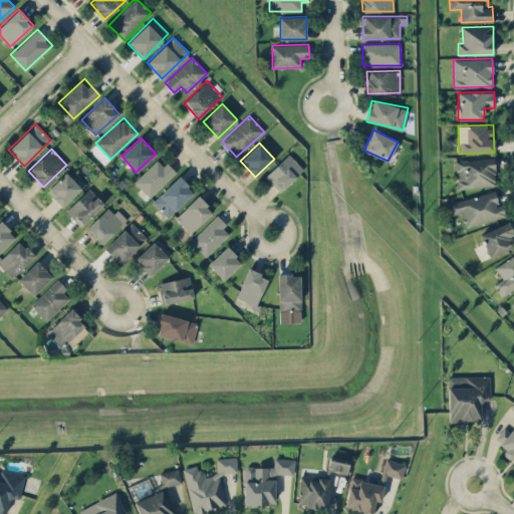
[(303,169),(288,154),(265,176),(280,192),(303,169)]
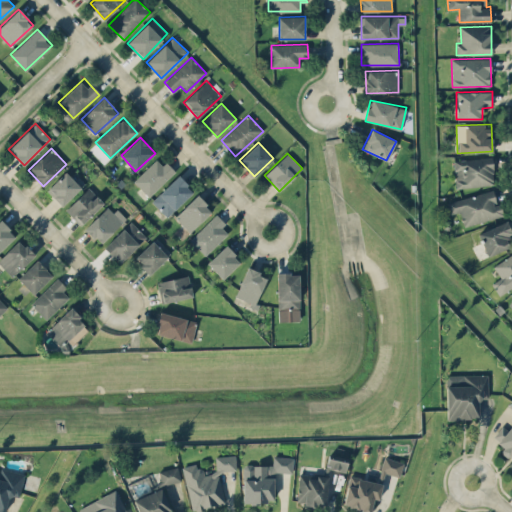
[(496,183),(492,155),(453,161),(456,188),(496,183)]
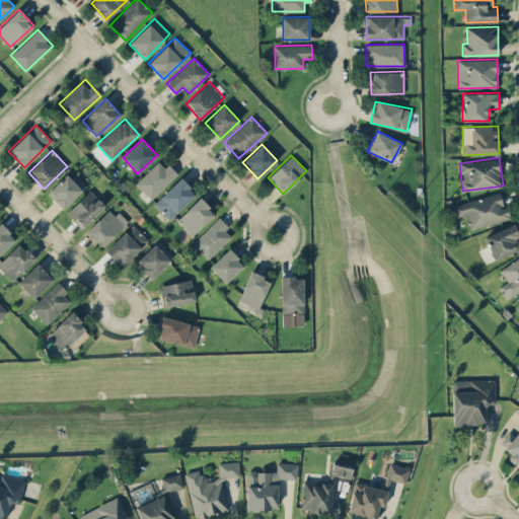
[(150,199),(176,175),(160,159),(135,183),(150,199)]
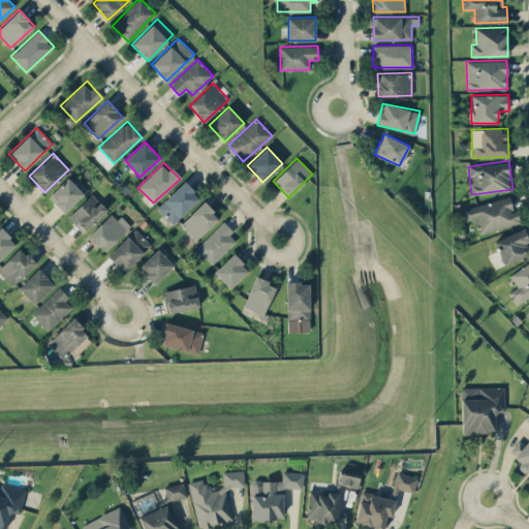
[(88,189),(78,178),(73,183),(68,177),(48,195),(63,212),(88,189)]
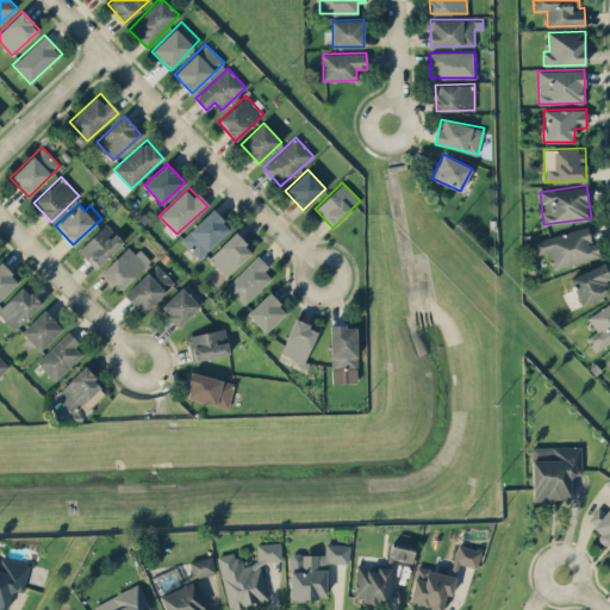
[(180,238),(199,257),(230,228),(212,209),(180,238)]
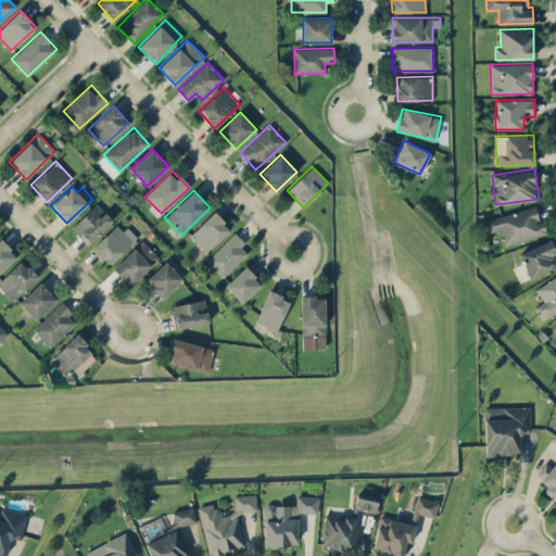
[(113,220),(97,203),(71,227),(87,244),(113,220)]
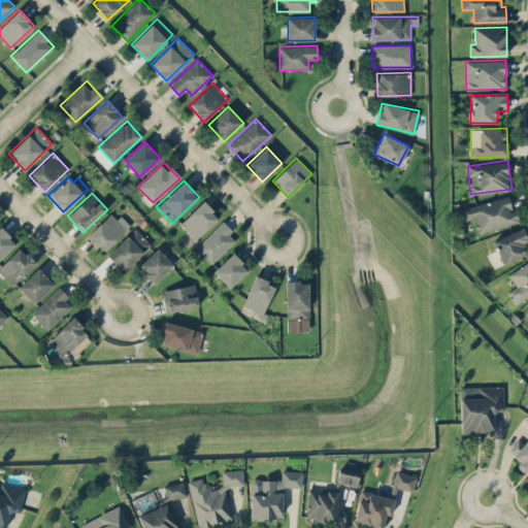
[(479,233),(519,222),(516,208),(513,209),(508,195),(461,208),(465,221),(474,219),(479,233)]
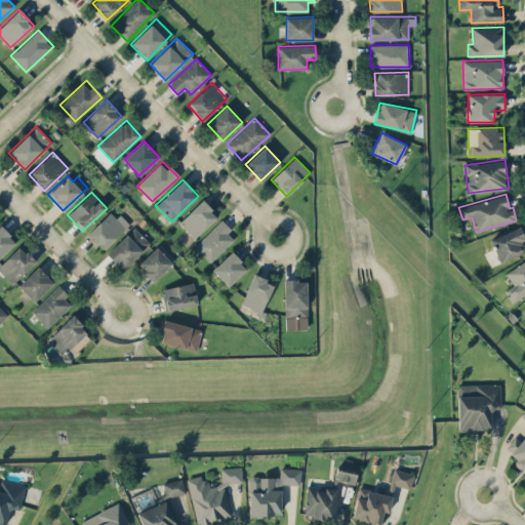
[(179,221),(194,237),(217,216),(202,200),(179,221)]
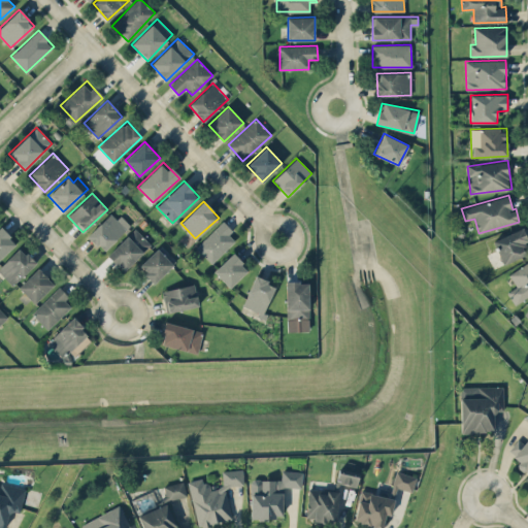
[(129,227),(113,210),(88,234),(103,251),(129,227)]
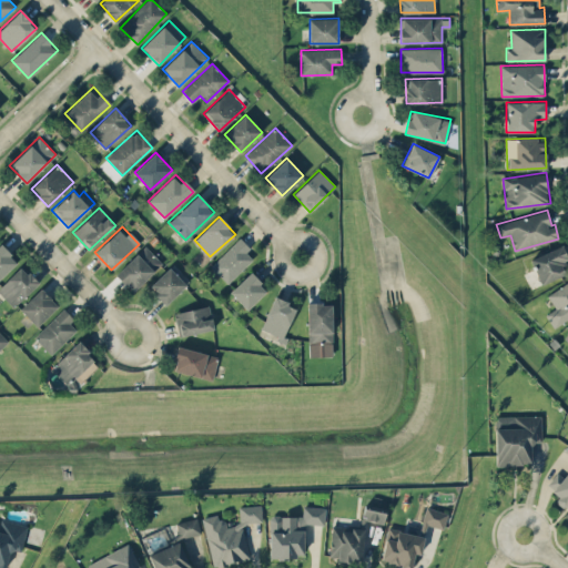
[(255,256),(239,239),(211,265),(227,283),(255,256)]
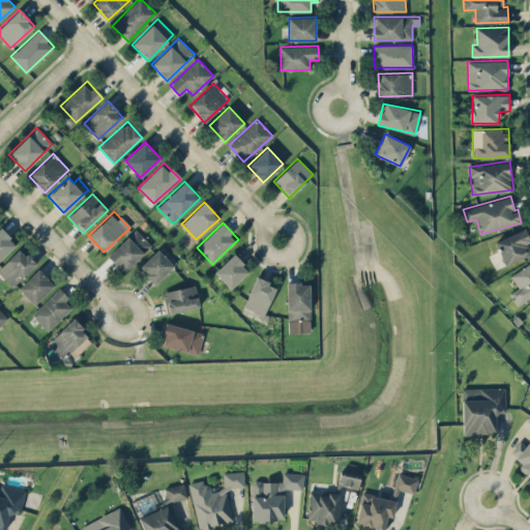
[(0,228),(0,260),(17,245),(1,228),(0,228)]
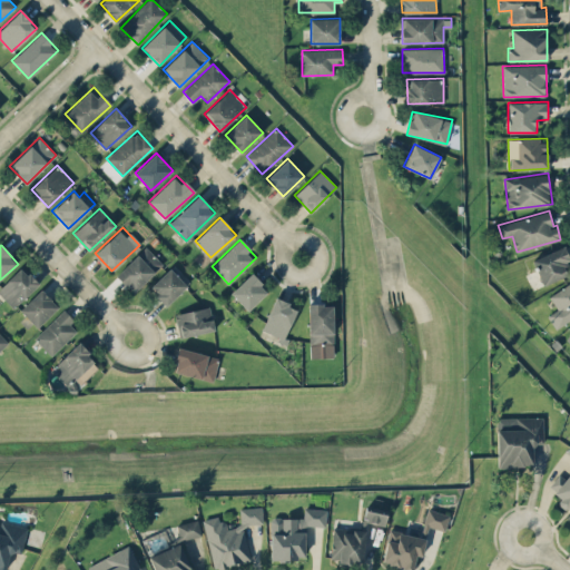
[(163,264),(146,246),(116,274),(133,293),(163,264)]
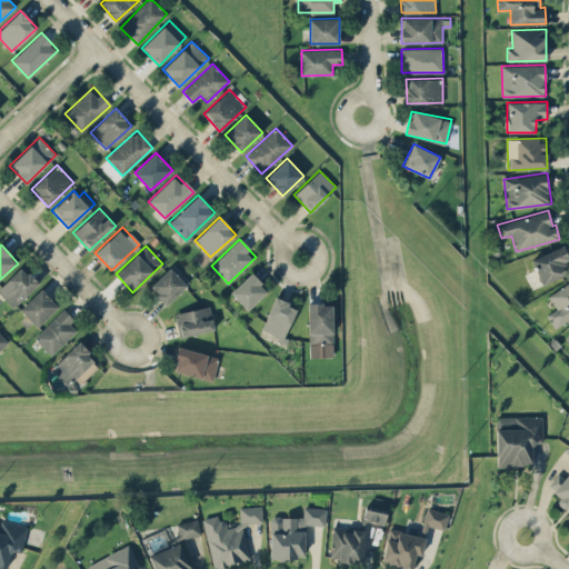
[(540,283),(567,275),(562,265),(568,261),(568,258),(565,246),(531,257),(540,283)]
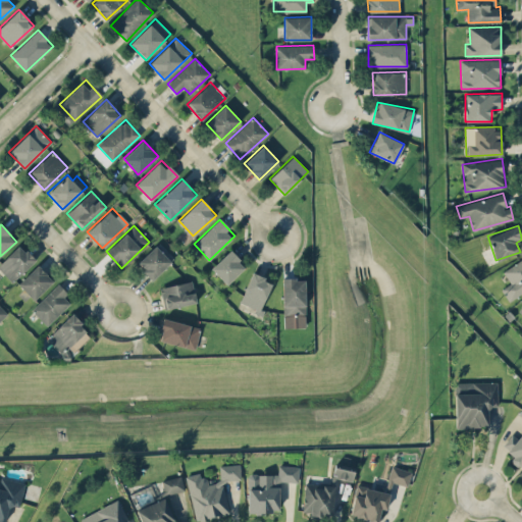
[(0,268),(12,281),(35,260),(20,244),(0,262),(0,268)]
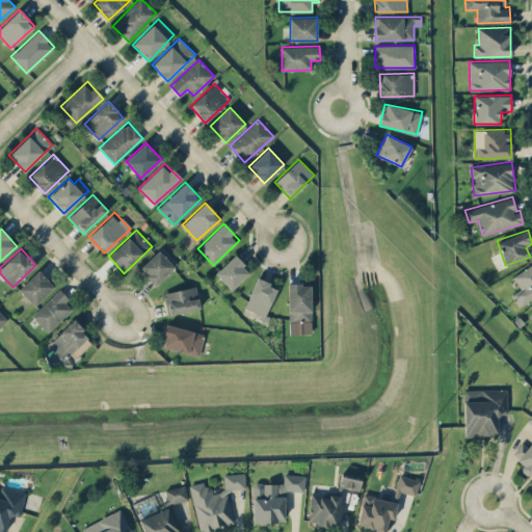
[(139,269),(155,285),(175,266),(159,249),(139,269)]
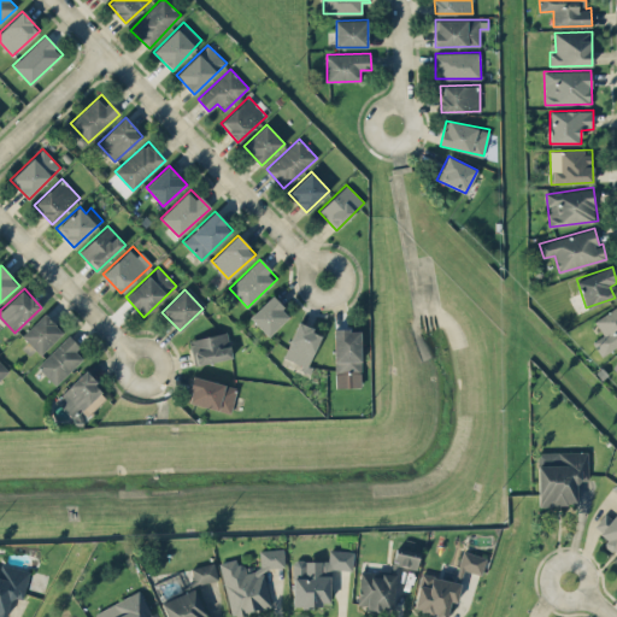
[(291,315),(272,295),(250,317),(268,336),(291,315)]
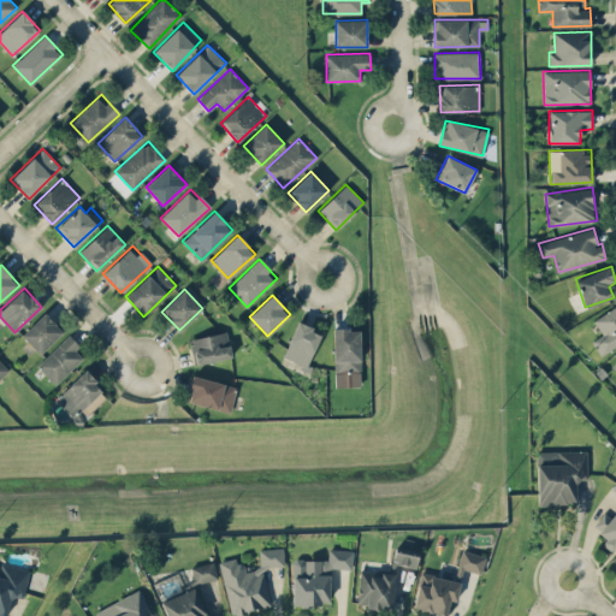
[(615,303),(593,320),(603,333),(591,341),(600,355),(615,344),(615,303)]
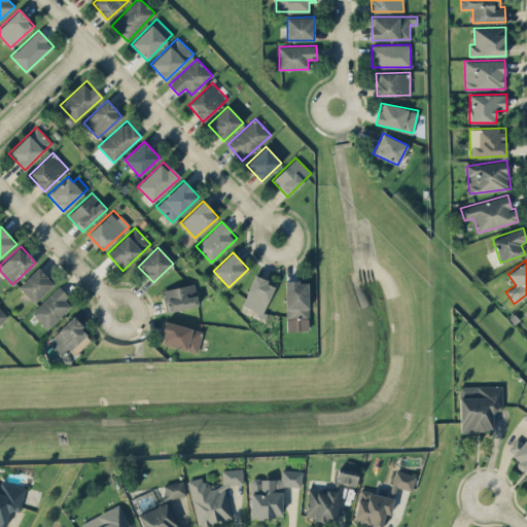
[(34,302),(54,283),(38,267),(19,286),(34,302)]
